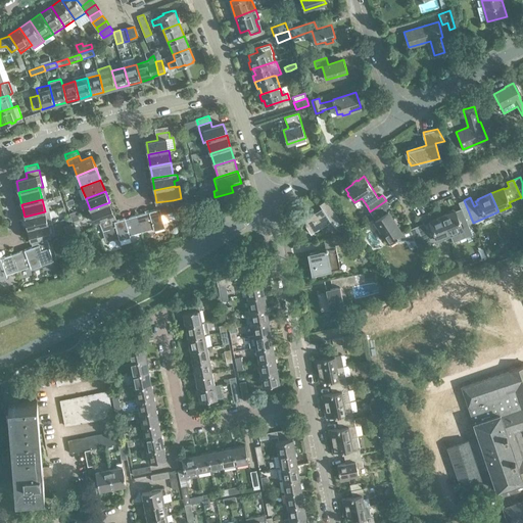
[(322,208),(303,221),(313,233),(330,221),(332,224),(339,219),(327,199),(320,204),(322,208)]
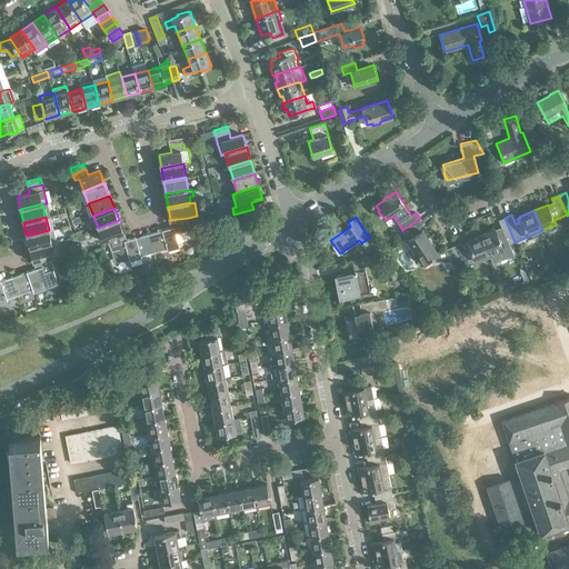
[(191,238),(190,230),(188,218),(170,220),(171,228),(162,230),(149,235),(155,252),(167,249),(168,251),(180,248),(176,235),(180,233),(182,240),(191,238)]
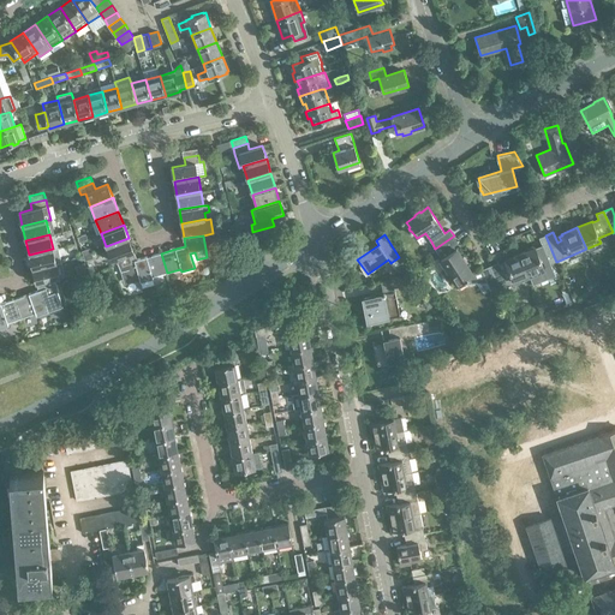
[(454,236),(435,249),(442,260),(441,260),(458,285),(460,288),(467,284),(488,282),(483,272),(473,274),(466,263),(467,263),(464,257),(463,258),(457,249),(455,250),(453,245),(458,243),(454,236)]
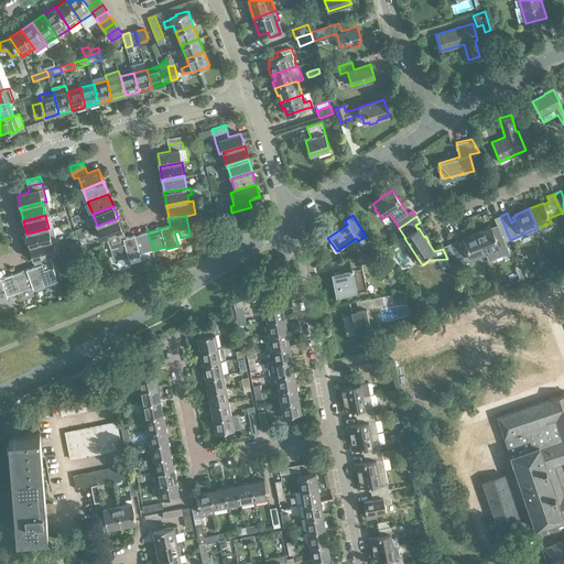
[(505,242),(510,240),(500,216),(494,218),(499,229),(496,231),(494,227),(490,228),(490,227),(476,232),(485,252),(499,247),(497,242),(503,239),(505,242)]
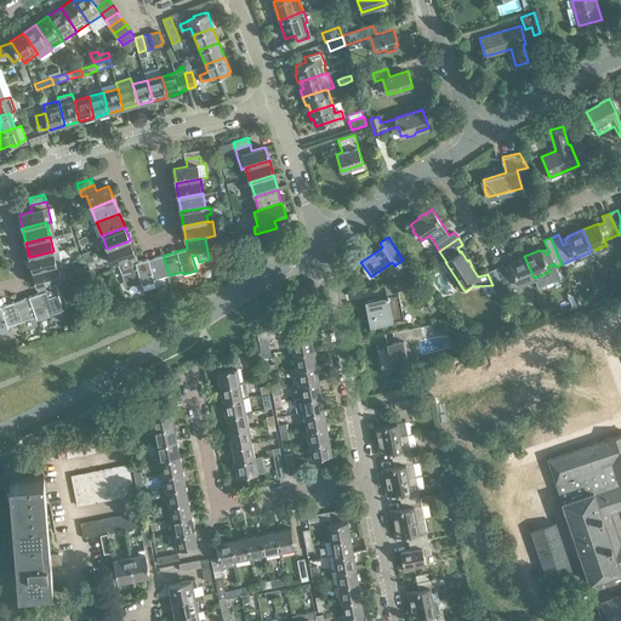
[(130,240),(107,249),(113,263),(118,262),(136,254),(130,240)]
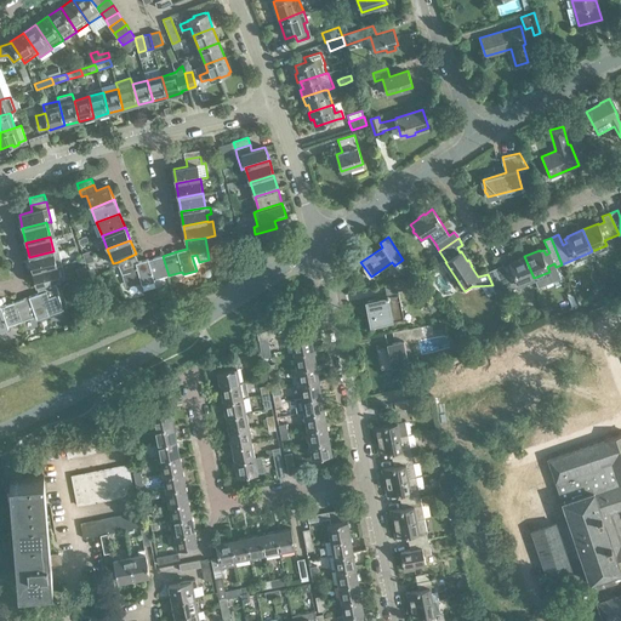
[(58,250),(53,251),(29,257),(33,271),(57,265),(62,265),(58,250)]
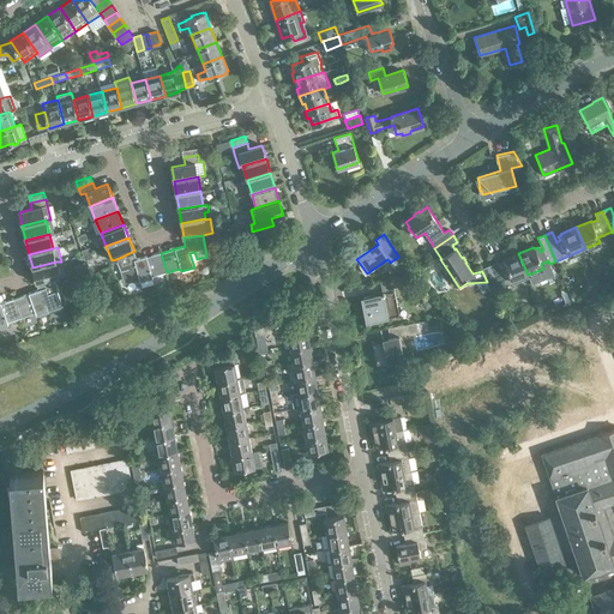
[(137,259),(134,251),(116,259),(121,271),(125,283),(139,280),(140,283),(154,280),(152,276),(167,272),(161,253),(146,257),(146,256),(137,259)]
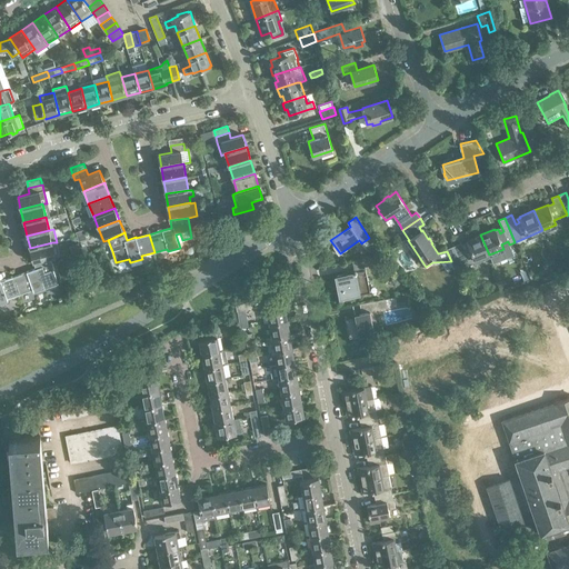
[(489,255),(480,235),(467,240),(467,241),(461,245),(461,242),(453,246),(461,266),(469,262),(469,263),(489,255)]
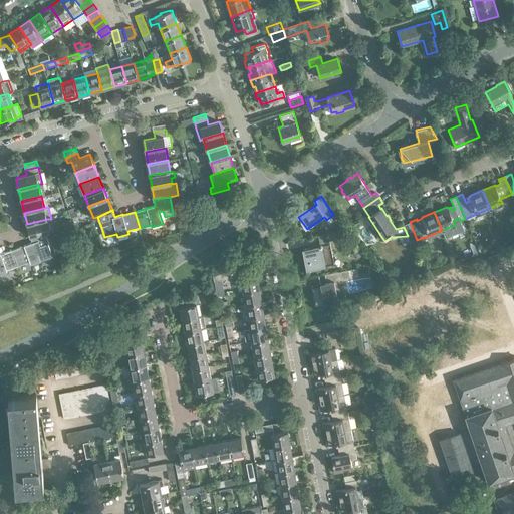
[(47,219),(27,224),(30,237),(46,233),(47,233),(50,232),(47,219)]
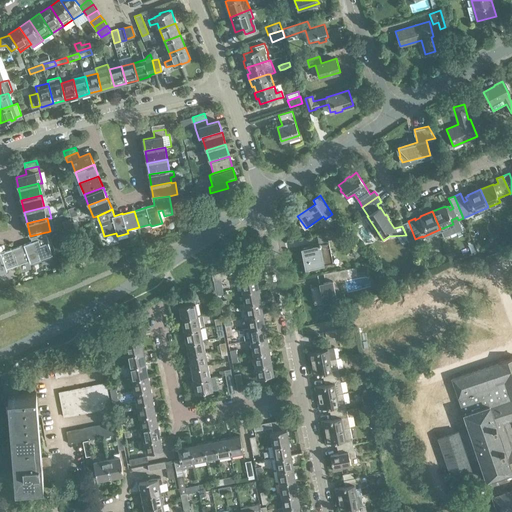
[(336,230),(337,230),(343,226),(339,221),(333,225),(336,230)]
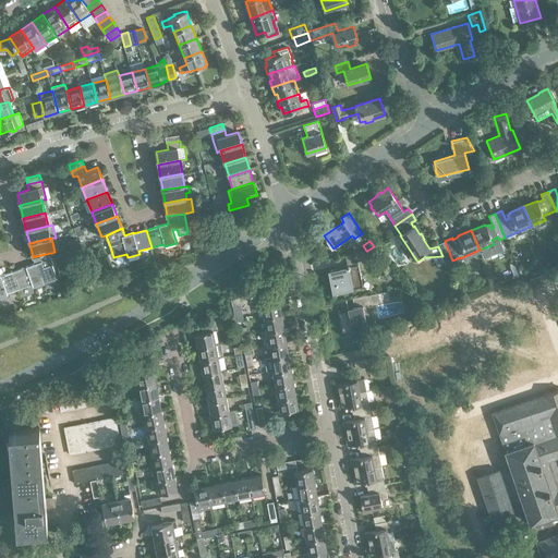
[(452,261),(445,241),(437,244),(438,246),(443,256),(445,264),(452,261)]
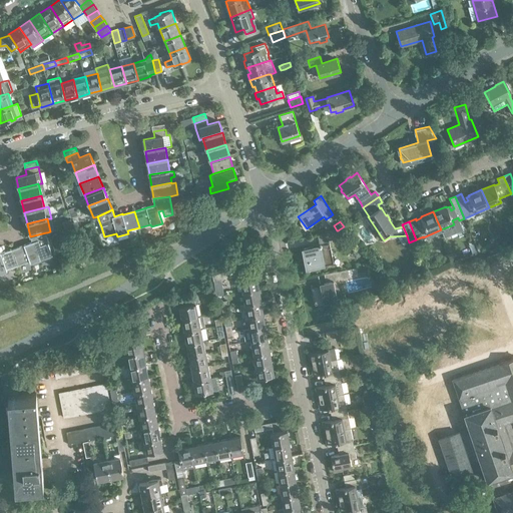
[(320,245),(314,246),(303,248),(307,268),(334,263),(329,240),(341,237),(340,230),(338,230),(337,230),(318,234),(320,245)]
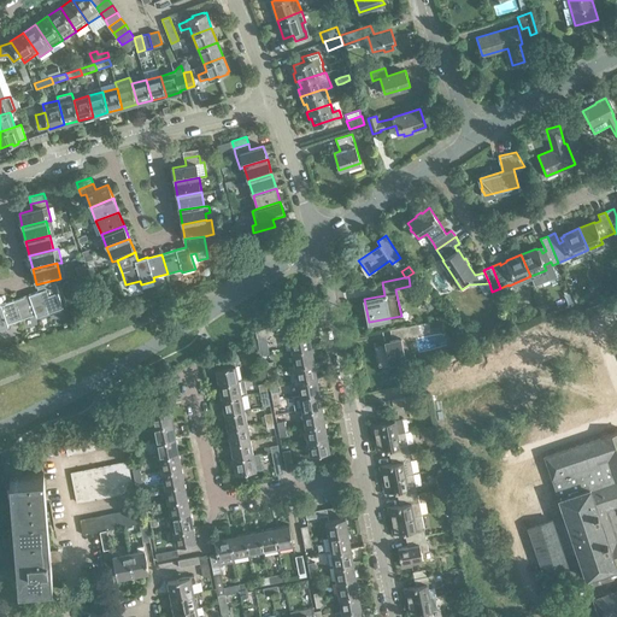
[(24,297),(15,299),(22,319),(35,315),(36,317),(48,312),(47,307),(60,301),(57,292),(58,292),(56,281),(57,280),(56,280),(36,285),(37,292),(28,294),(29,295),(24,297)]
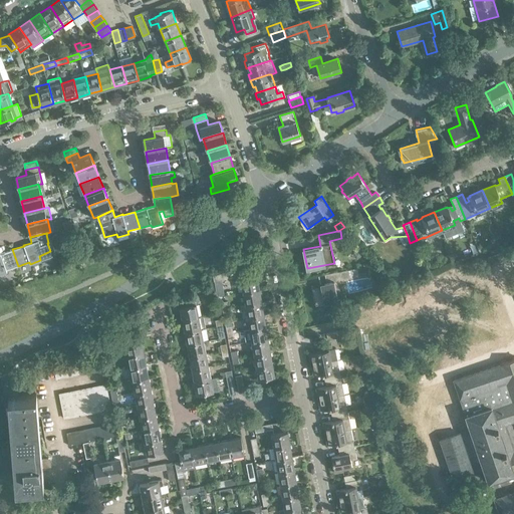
[(0,273),(7,271),(6,270),(18,266),(12,249),(4,252),(5,253),(1,254),(1,253),(0,253),(0,273)]
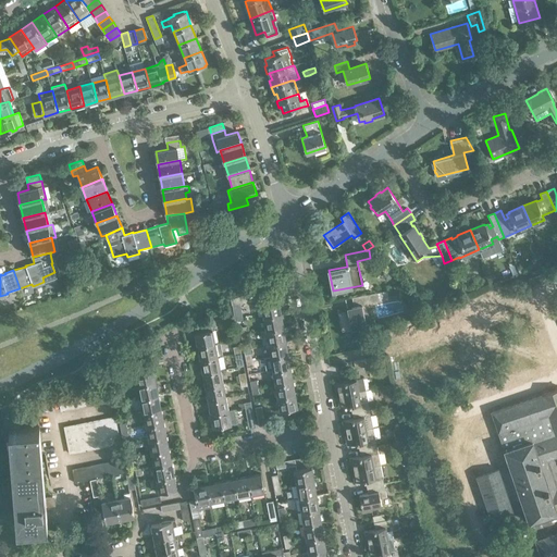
[(542,274),(529,279),(532,288),(545,284),(542,274)]
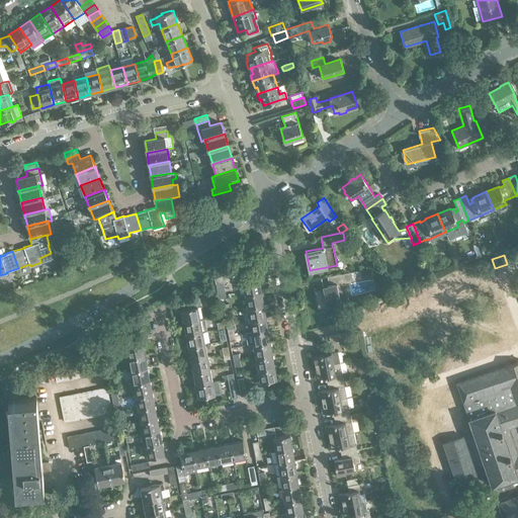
[(330,288),(315,291),(318,308),(341,303),(337,283),(361,278),(361,276),(371,274),(370,268),(327,276),(330,288)]
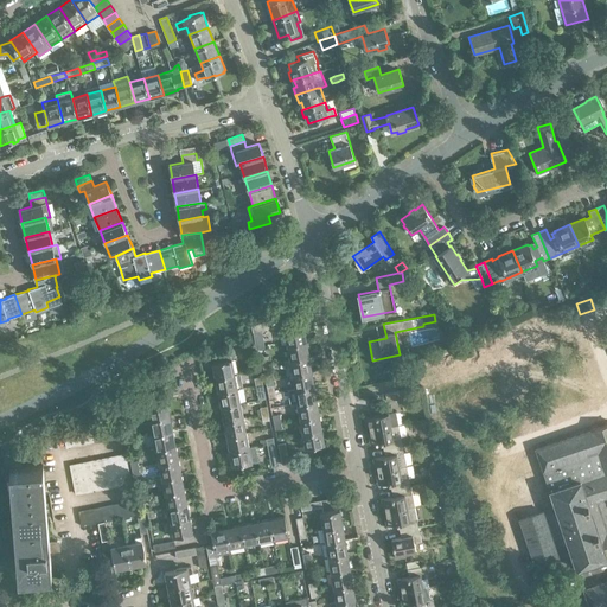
[(251,325),(253,332),(274,328),(274,327),(273,321),(251,325)]
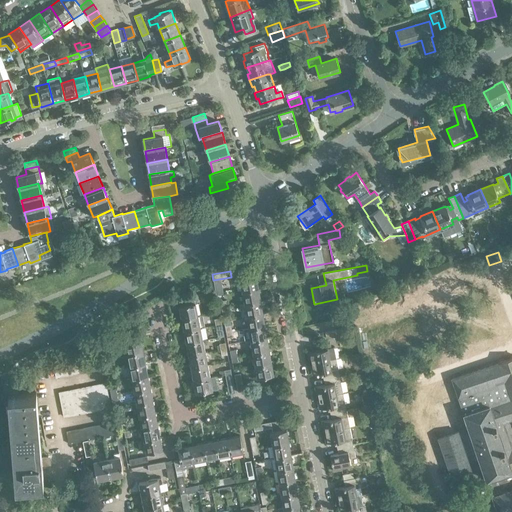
[(242,290),(259,287),(256,274),(240,278),(242,290)]
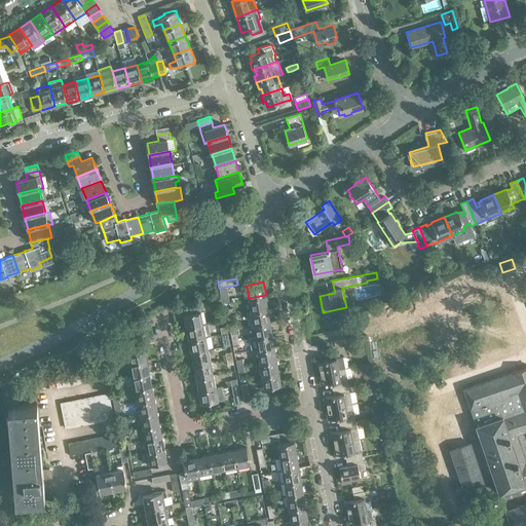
[(268,308),(266,295),(249,298),(251,311),(268,308)]
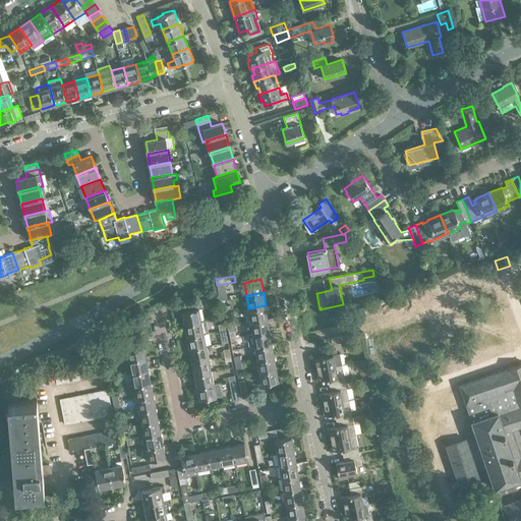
[(220,300),(219,296),(200,299),(201,305),(220,302),(220,300)]
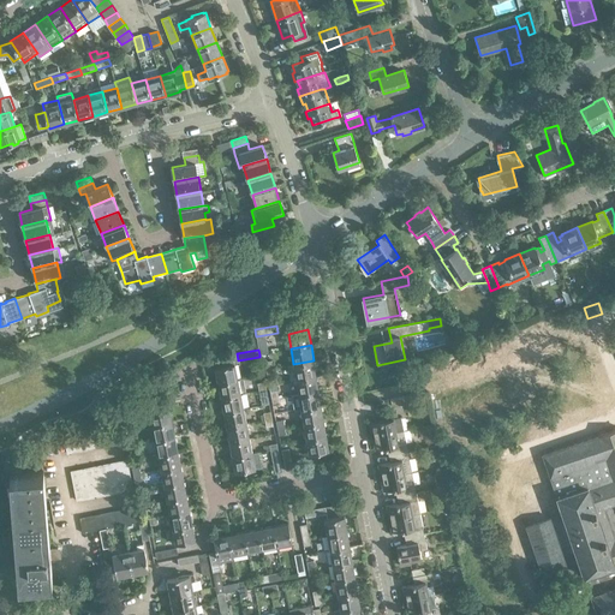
[(222,366),(215,368),(218,382),(238,378),(234,362),(238,360),(237,353),(232,354),(233,357),(221,359),(222,366)]
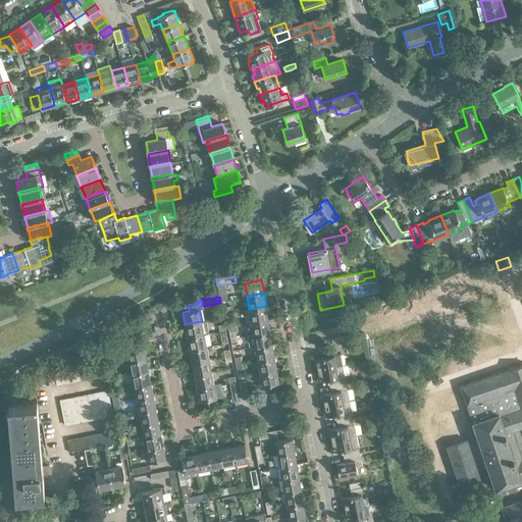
[(246,322),(251,321),(268,318),(266,306),(249,309),(244,310),(246,322)]
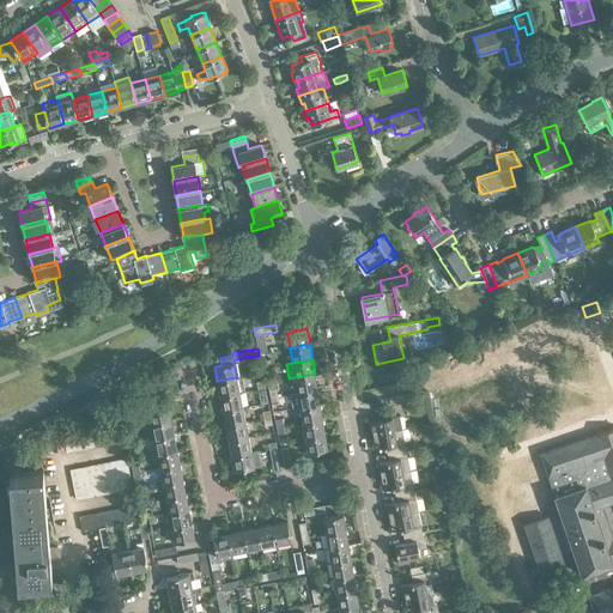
[(317,389),(315,374),(295,377),(297,392),(317,389)]
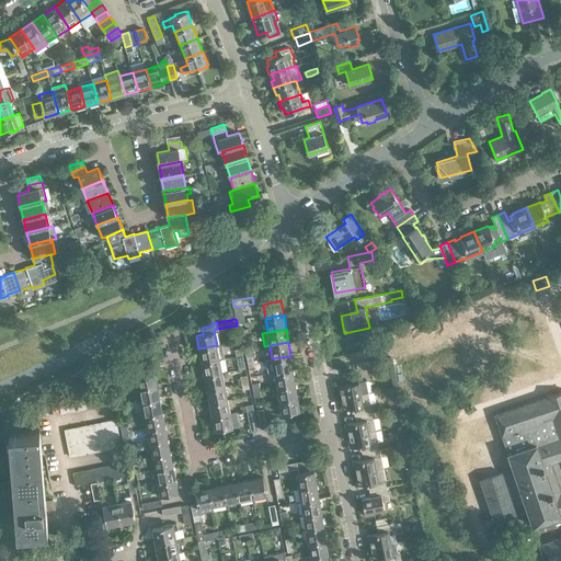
[(219,358),(217,345),(198,348),(202,363),(219,358)]
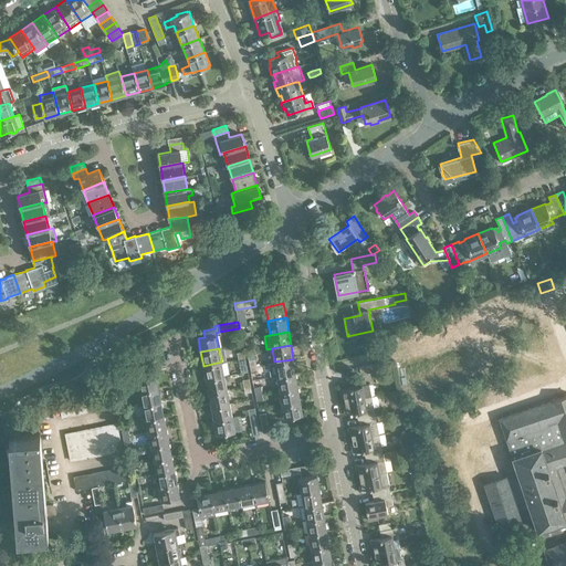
[(293,359),(274,362),(276,376),(295,373),(293,359)]
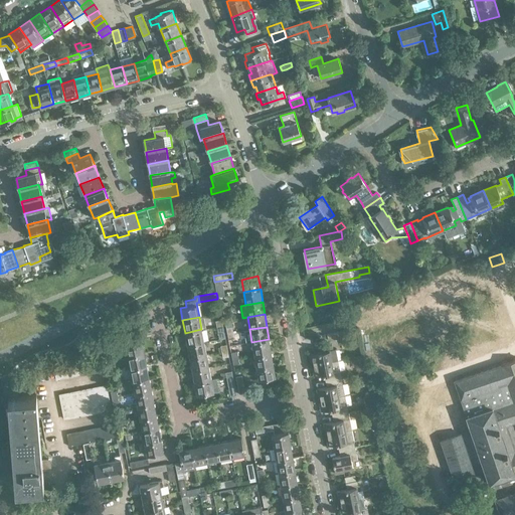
[(204,342),(201,329),(185,333),(187,345),(204,342)]
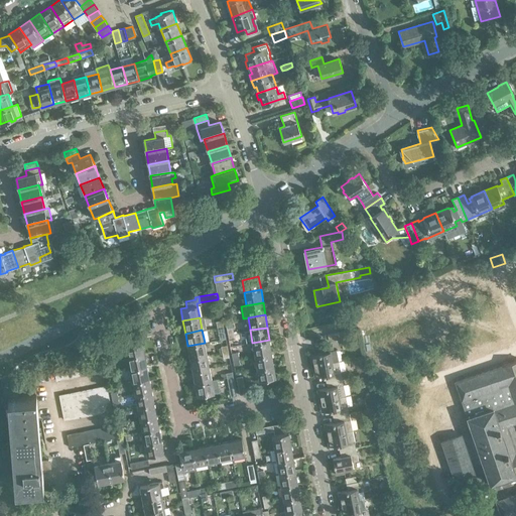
[(342,338),(341,332),(328,335),(329,341),(342,338)]
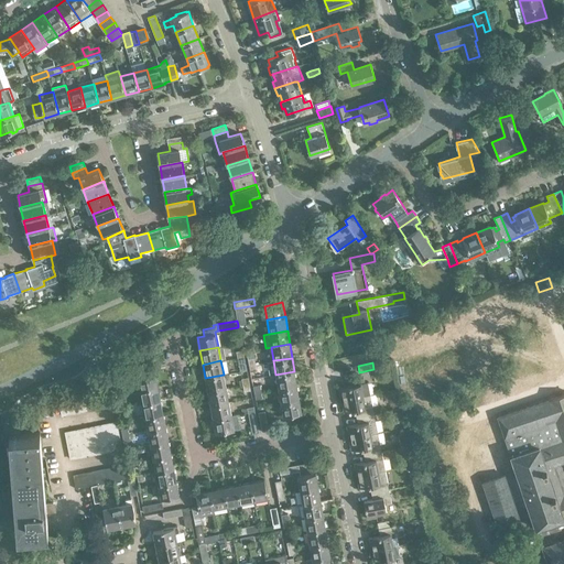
[(107,373),(108,380),(128,377),(127,370),(107,373)]
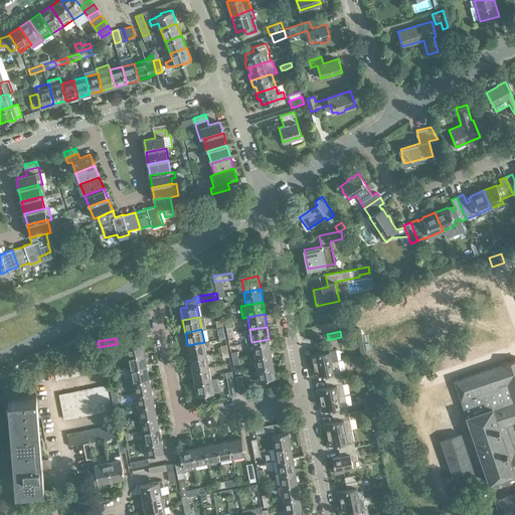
[(128,356),(144,352),(142,339),(125,343),(128,356)]
